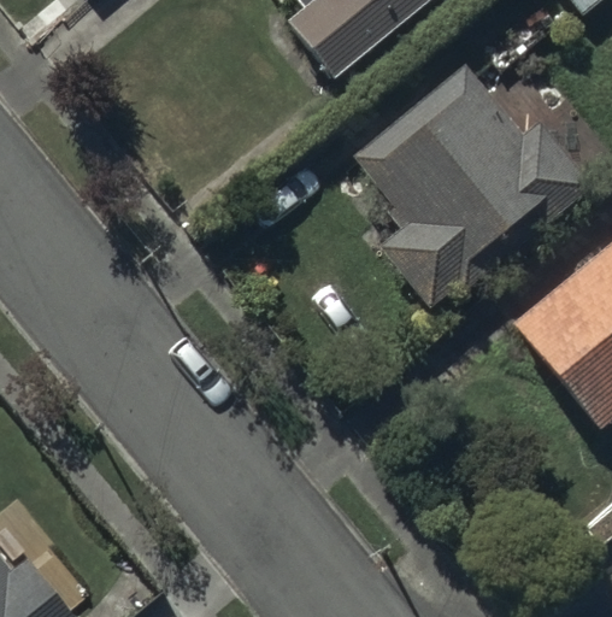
[(427,0),(295,0),(301,7),(287,19),(334,76),(427,0)]
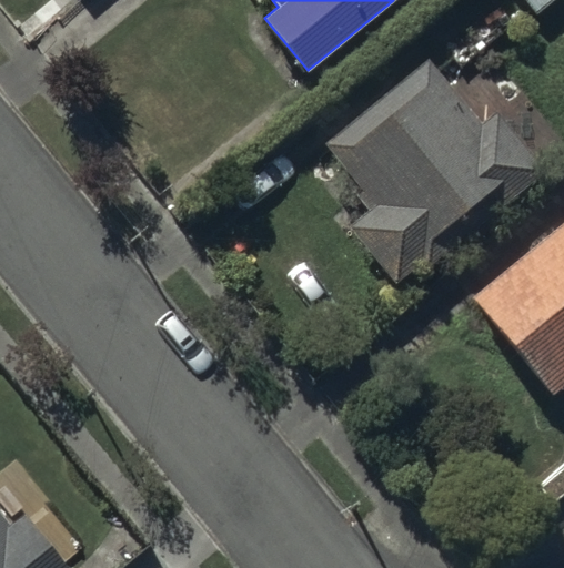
[(524,0),(536,14),(553,0),(524,0)]
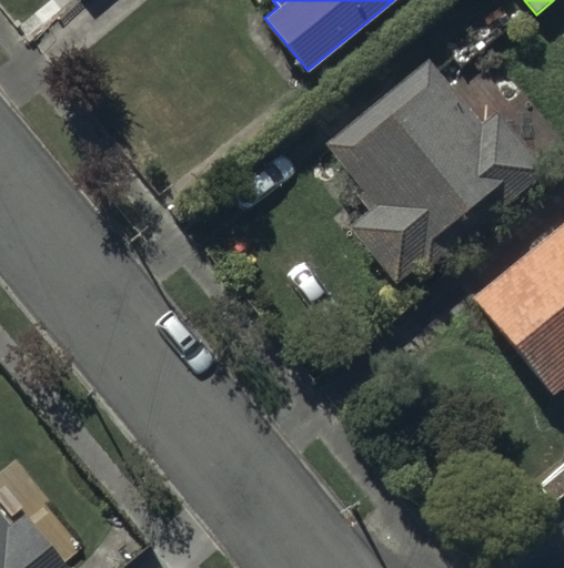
[(423,260),(427,266),(546,171),(499,112),(484,123),(432,58),(325,143),(362,189),(355,194),(369,210),(349,225),(395,283),(423,260)]
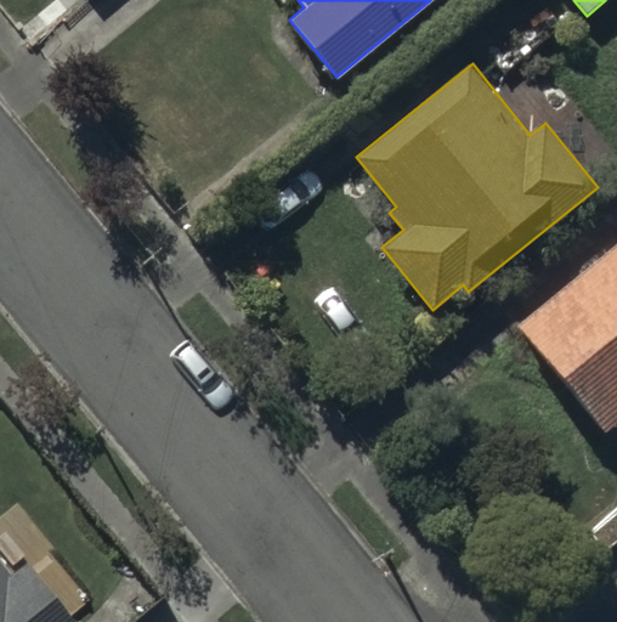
[(616,243),(518,329),(607,434),(616,425),(616,243)]
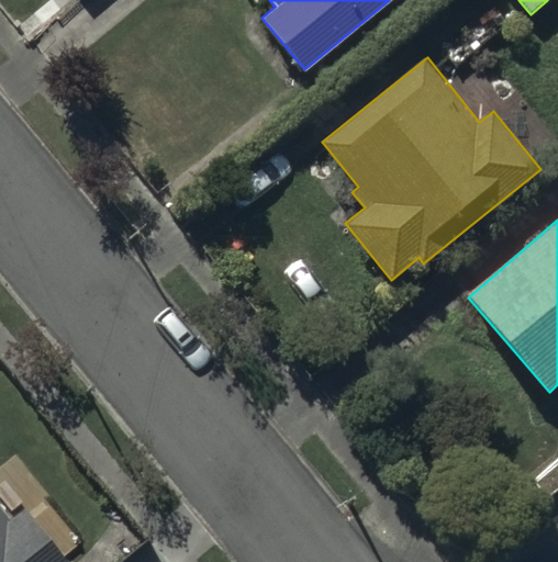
[(0,561),(68,561),(23,506),(7,520),(0,510),(0,561)]
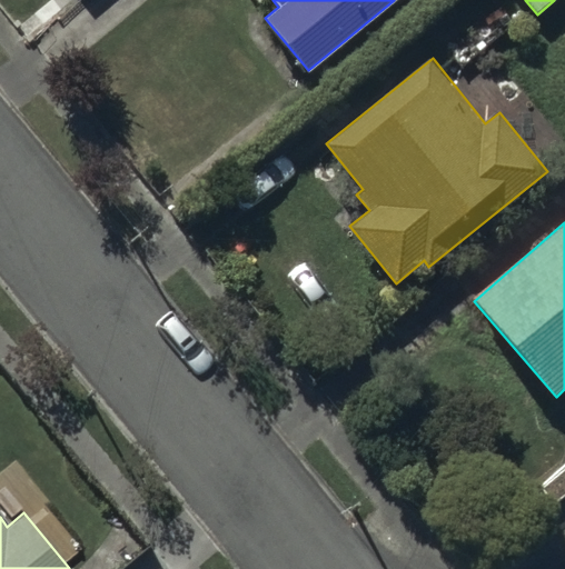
All buildings are outlined.
